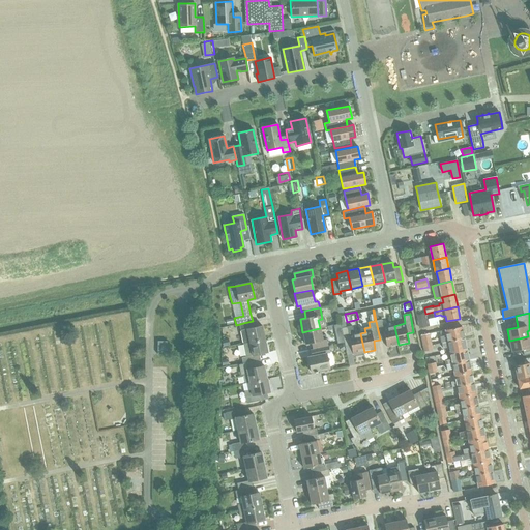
[(425,314),(416,316),(419,328),(429,326),(425,314)]
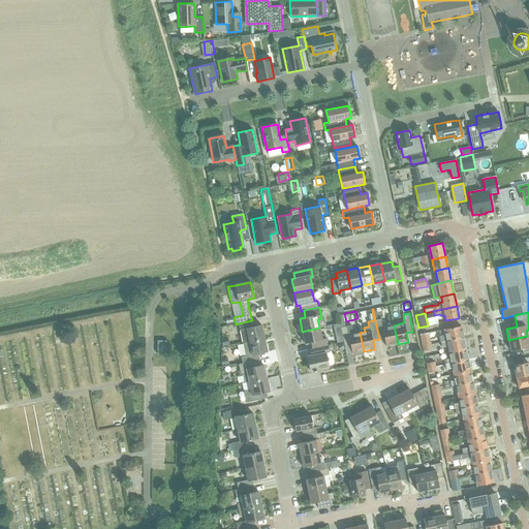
[(364,351),(360,333),(353,334),(351,325),(345,327),(343,315),(338,316),(344,346),(350,344),(352,353),(364,351)]
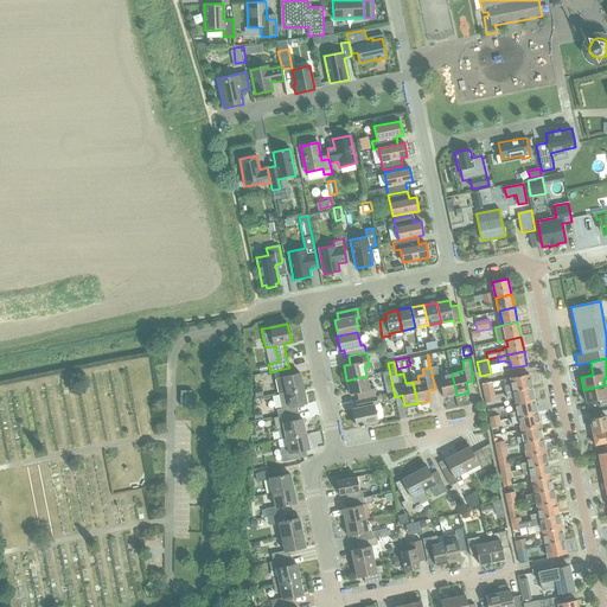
[(279,370),(274,371),(278,387),(279,394),(304,388),(300,372),(295,374),(294,366),(289,368),(279,370)]
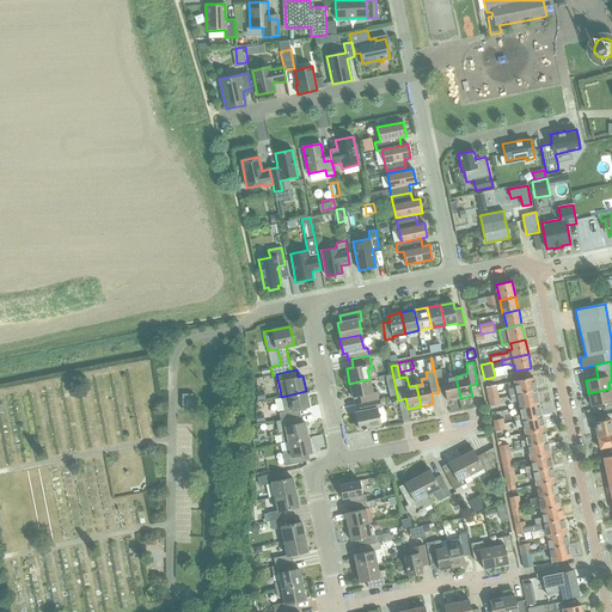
[(438,369),(434,371),(439,392),(445,391),(447,401),(460,398),(456,377),(442,379),(440,369),(438,369)]
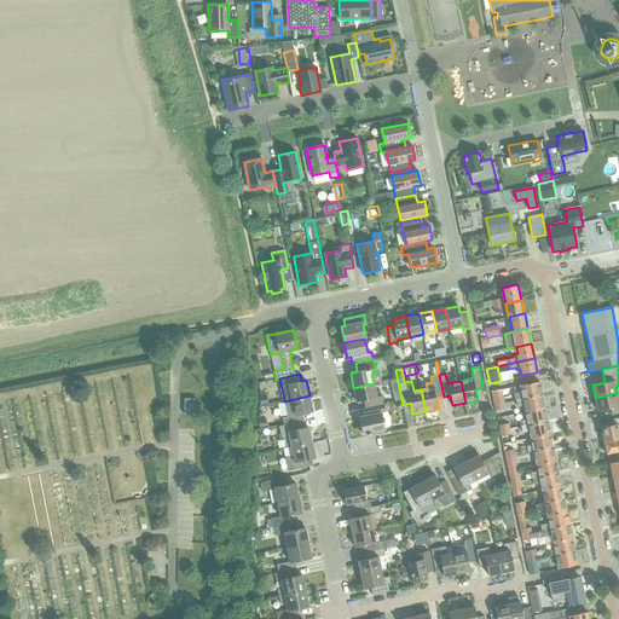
[(515,400),(542,394),(538,381),(520,386),(521,392),(514,393),(515,400)]
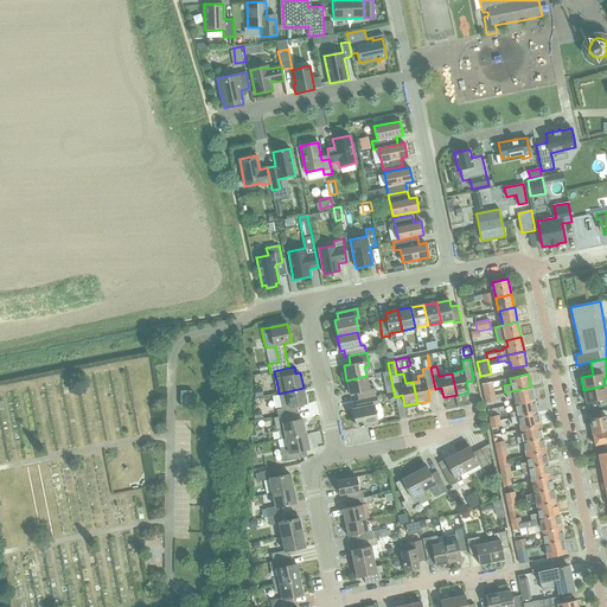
[(376,397),(376,396),(372,383),(369,384),(366,376),(346,381),(349,394),(357,391),(358,401),(376,397)]
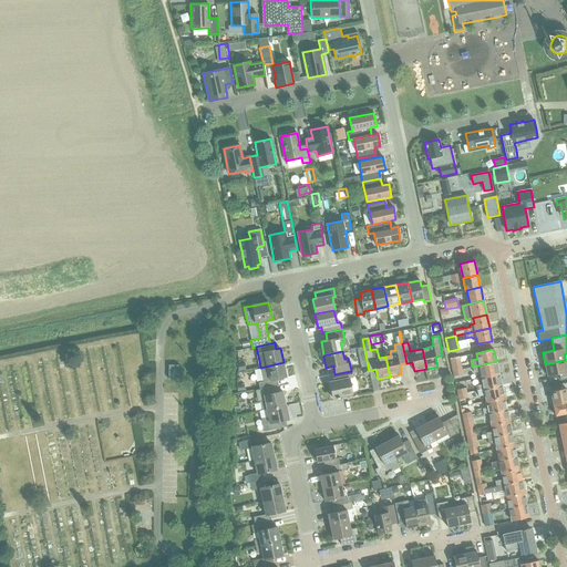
[(450,359),(452,370),(462,369),(460,357),(450,359)]
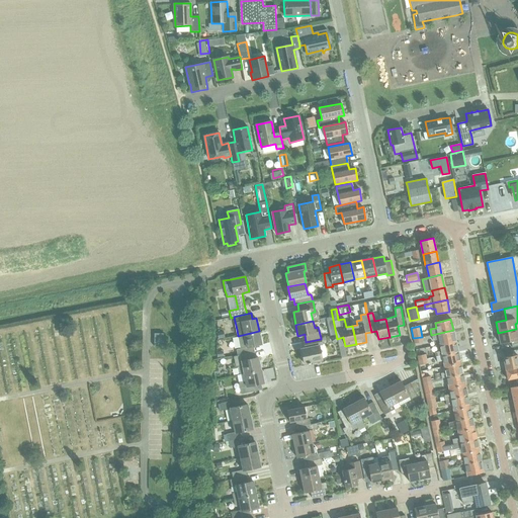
[(516,329),(498,333),(500,344),(510,341),(512,347),(517,345),(517,334),(516,329)]
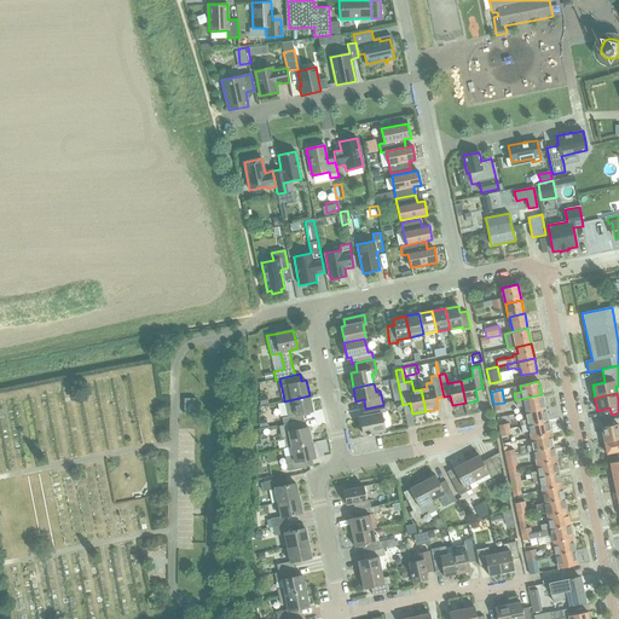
[(525,412),(544,408),(542,394),(515,400),(518,406),(524,405),(525,412)]
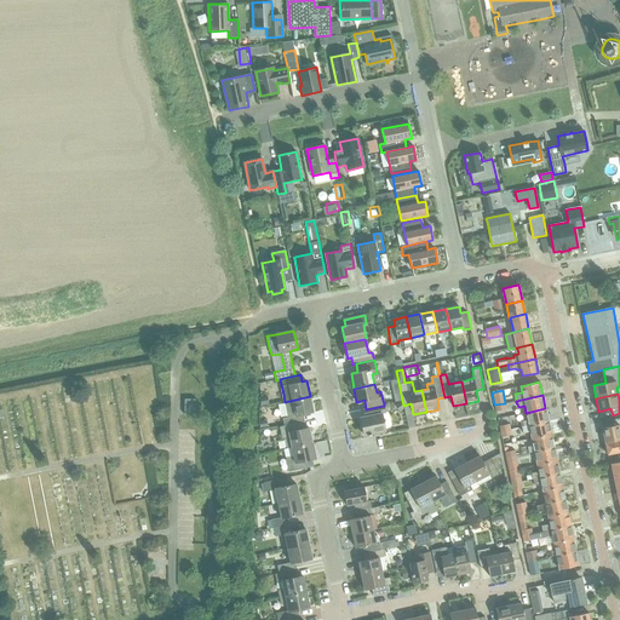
[(282,418),(285,425),(300,423),(299,415),(313,412),(310,396),(285,402),(282,402),(285,417),(282,418)]
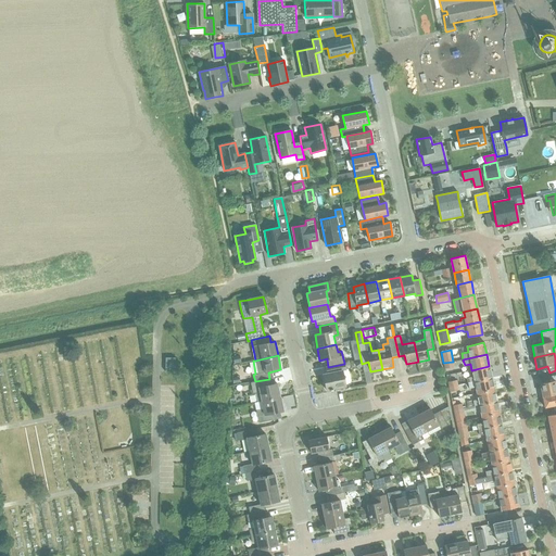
[(165,373),(175,373),(175,358),(165,357),(165,373)]
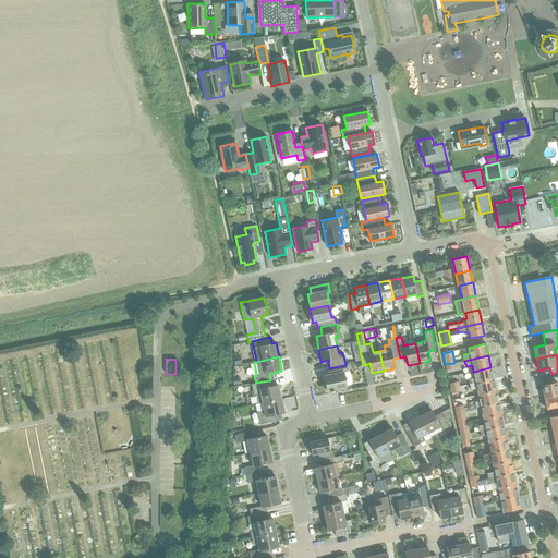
[(351,364),(346,365),(329,368),(330,375),(324,376),(327,391),(330,391),(330,392),(335,391),(335,390),(347,388),(343,373),(347,372),(346,367),(352,366),(351,364)]
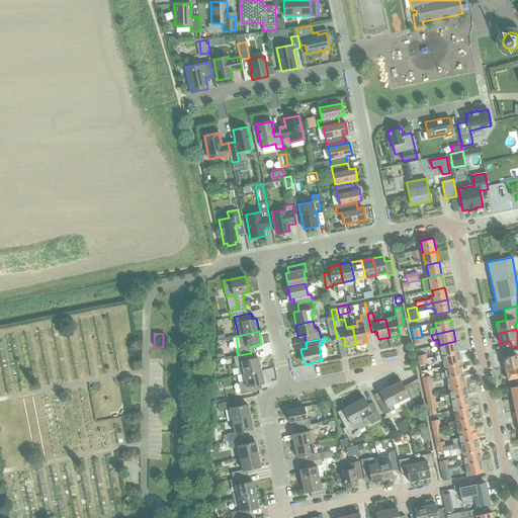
[(435,356),(457,352),(455,341),(439,345),(440,351),(434,352),(435,356)]
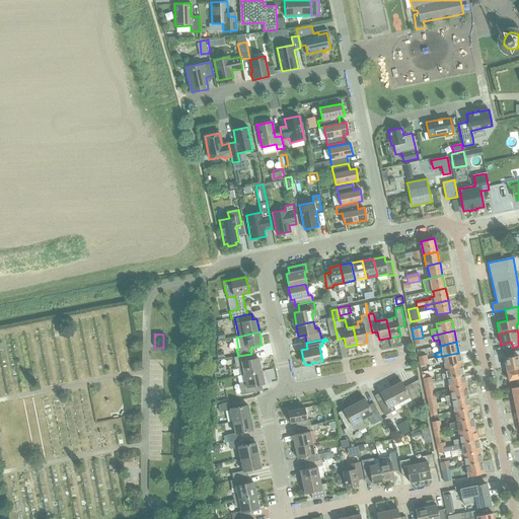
[(445,367),(461,363),(458,353),(436,357),(437,363),(443,361),(445,367)]
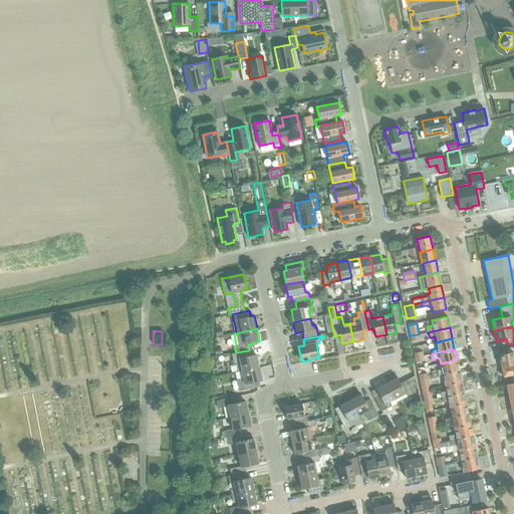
[(242,370),(259,367),(256,354),(251,355),(249,350),(236,352),(232,353),(234,364),(235,364),(236,371),(242,370)]
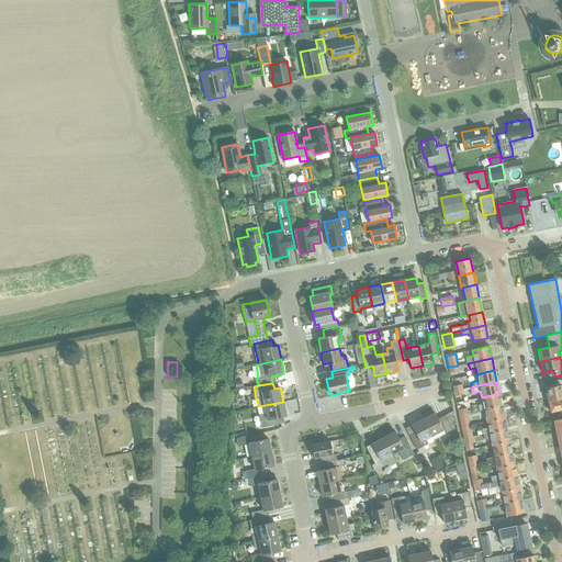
[(561,391),(561,392),(560,385),(546,389),(548,401),(561,397),(561,391)]
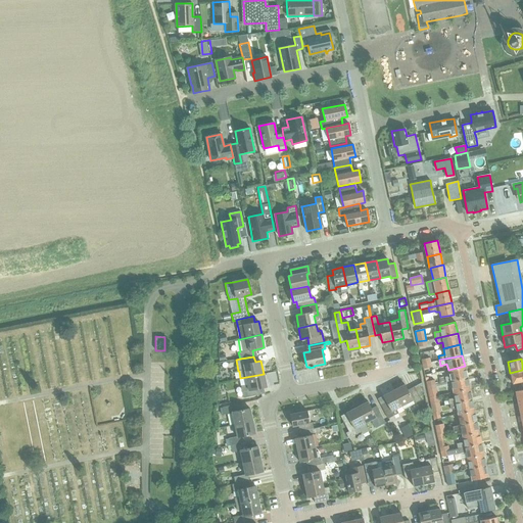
[(450,381),(467,377),(465,366),(448,370),(449,376),(444,377),(445,382),(450,381)]
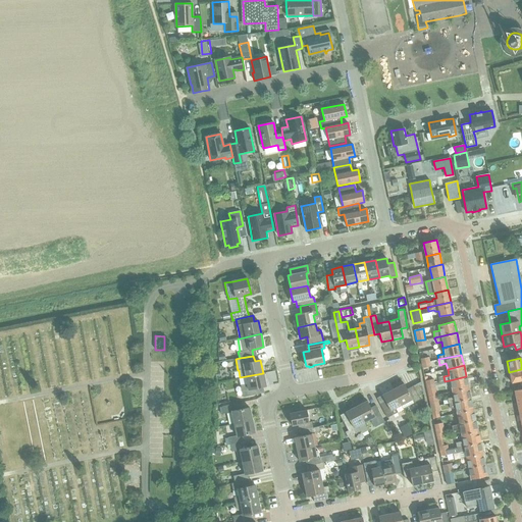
[(267,370),(271,382),(279,379),(276,368),(267,370)]
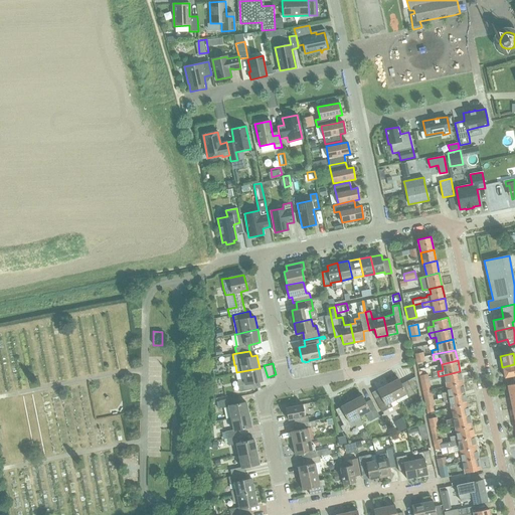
[(514,364),(502,367),(505,378),(514,375),(514,364)]
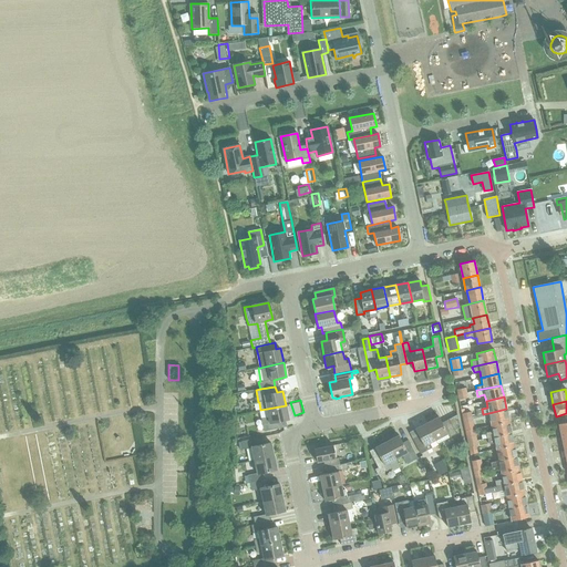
[(286,405),(267,409),(268,418),(261,419),(264,432),(282,428),(281,421),(288,420),(286,405)]
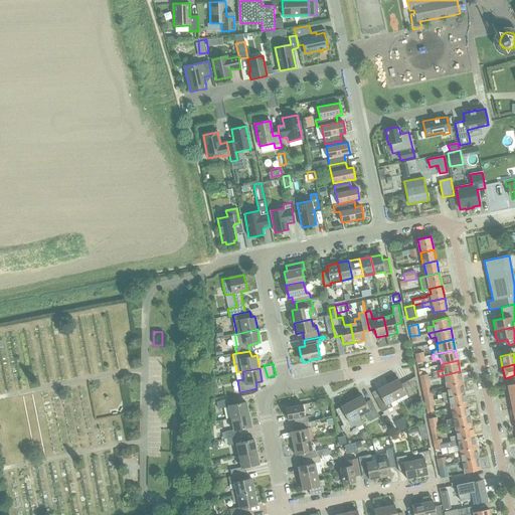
[(446,385),(462,382),(460,371),(444,375),(446,385)]
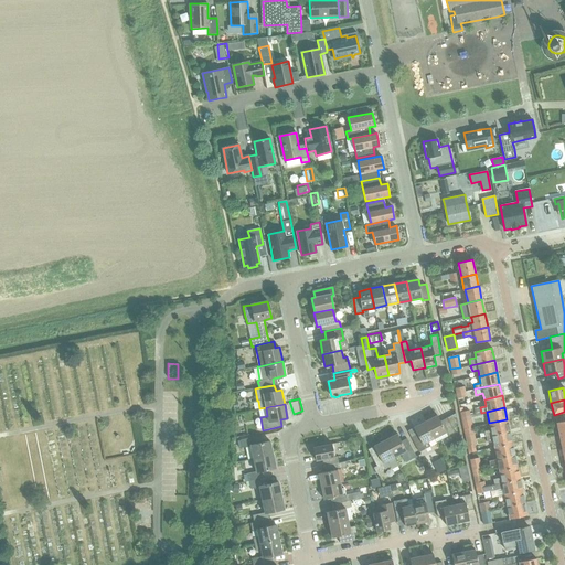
[(437,415),(425,422),(434,438),(436,443),(447,436),(455,432),(452,428),(458,425),(455,413),(440,420),(437,415)]
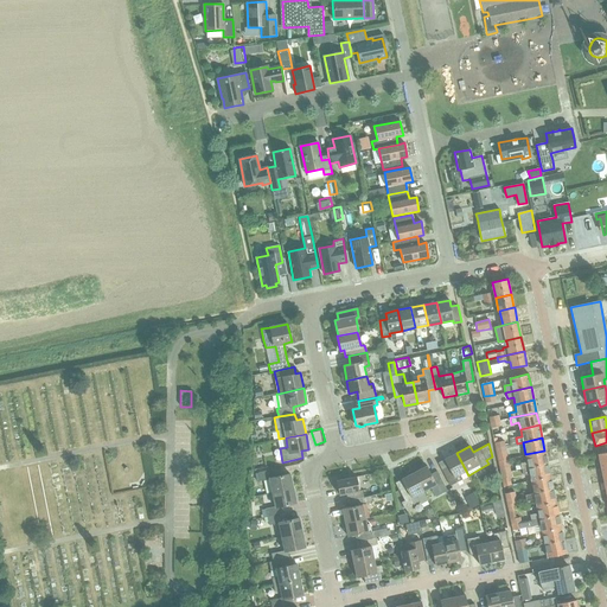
[(496,448),(498,460),(508,459),(505,446),(496,448)]
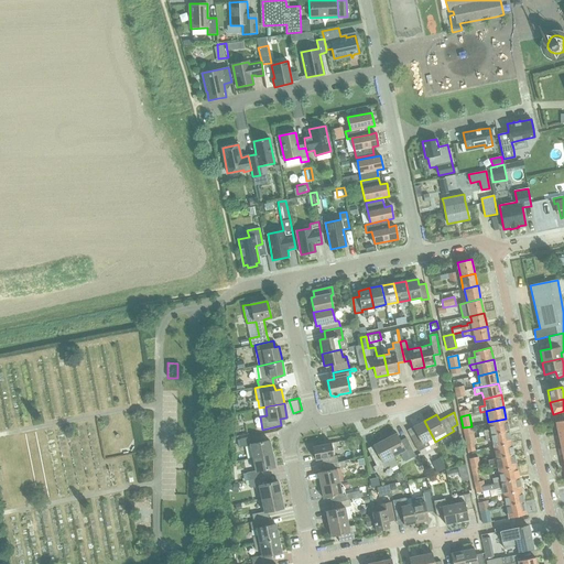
[(485,435),(508,431),(506,419),(488,422),(490,430),(484,431),(485,435)]
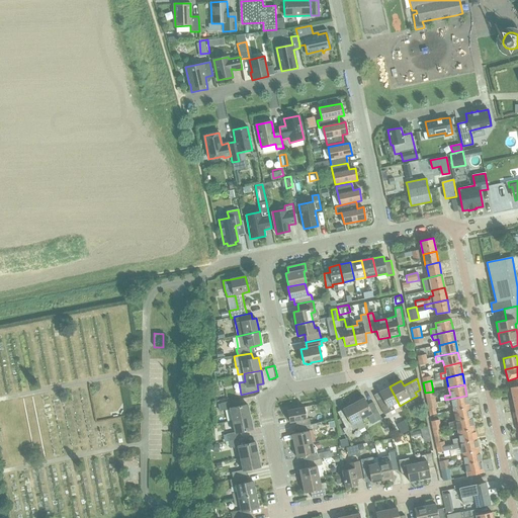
[(381,398),(376,401),(384,416),(396,411),(392,405),(398,402),(390,386),(379,392),(381,398)]
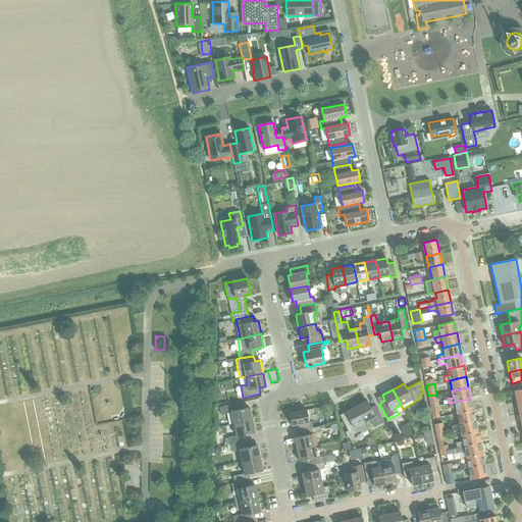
[(428,396),(430,407),(439,405),(436,395),(428,396)]
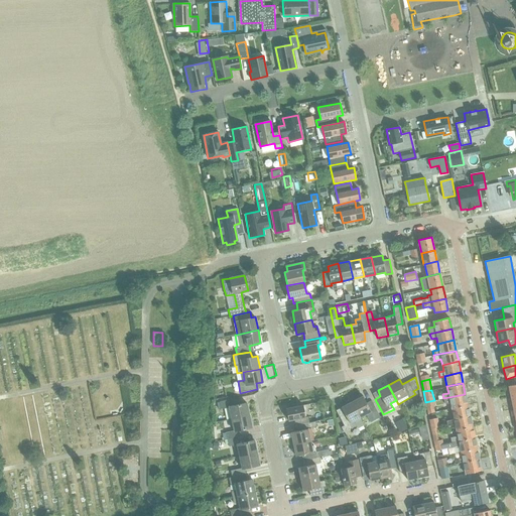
[(452,408),(468,405),(465,394),(443,398),(444,404),(450,403),(452,408)]
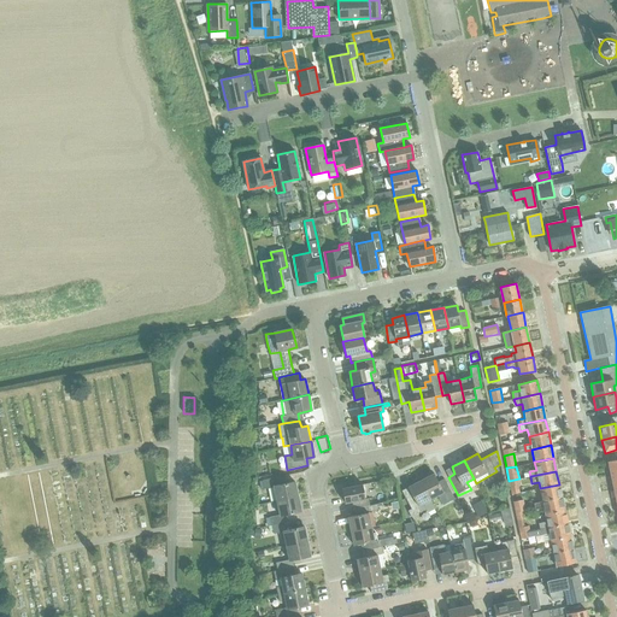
[(434,474),(421,480),(430,498),(436,495),(442,505),(454,499),(444,479),(438,482),(434,474)]
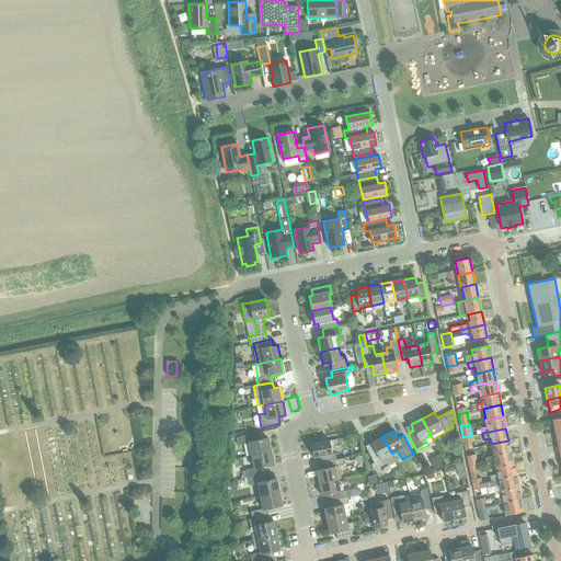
[(248,444),(251,456),(271,451),(267,438),(255,442),(253,434),(239,437),(240,445),(248,444)]
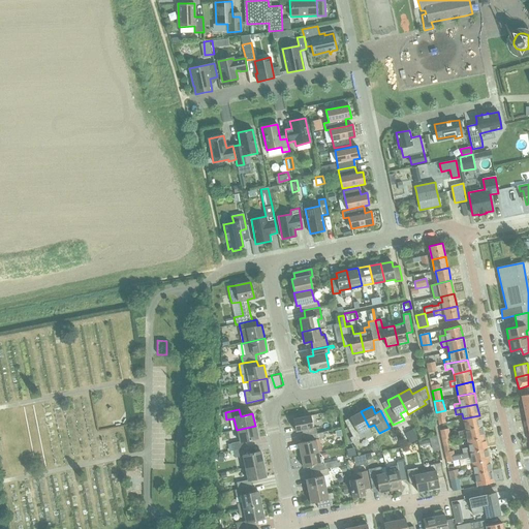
[(445,410),(436,412),(439,425),(446,423),(444,416),(446,415),(445,410)]
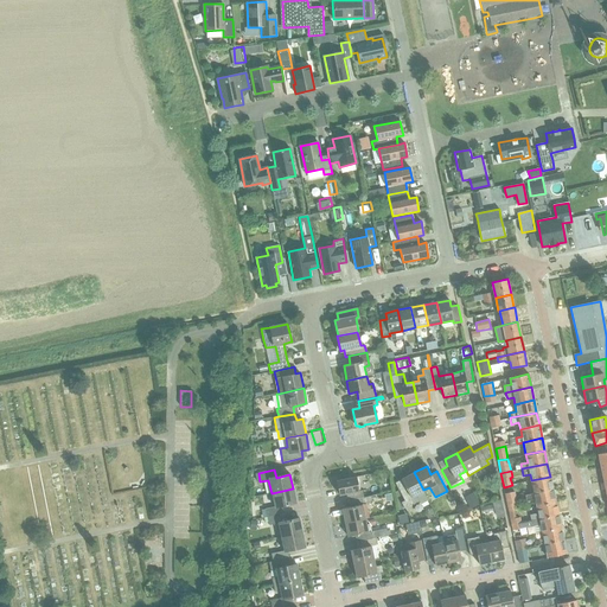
[(423,490),(414,472),(401,479),(404,485),(397,489),(404,500),(401,503),(404,509),(419,500),(421,504),(428,500),(422,491),(423,490)]
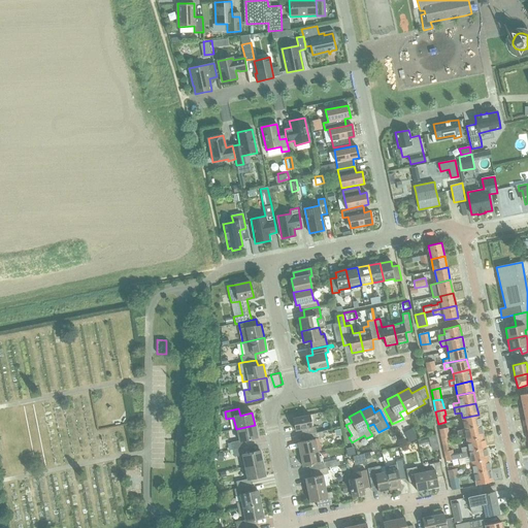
[(301,429),(302,435),(321,432),(320,430),(316,430),(316,426),(312,427),(310,415),(293,418),(295,431),(301,429)]
